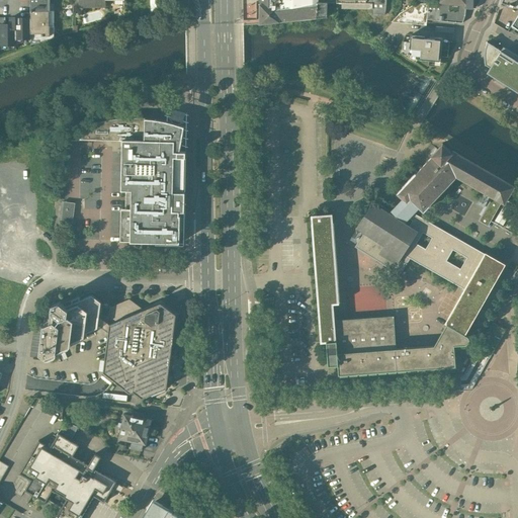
[(49,0),(30,0),(31,11),(50,11),(49,0)]
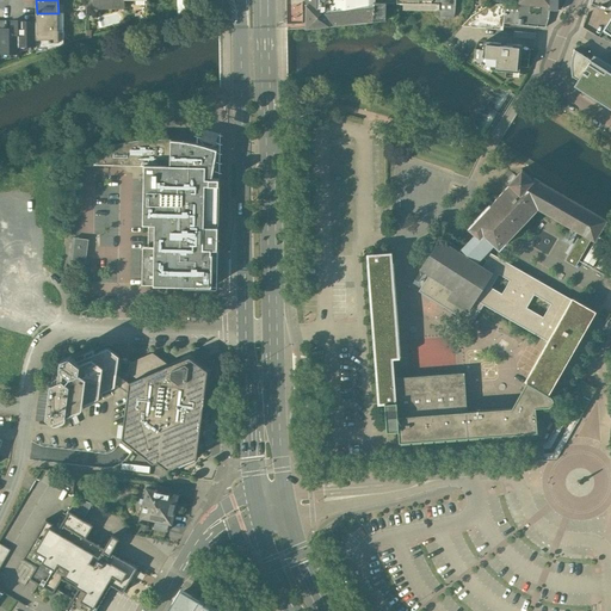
[(307,0),(307,5),(306,29),(375,22),(374,0),(307,0)]
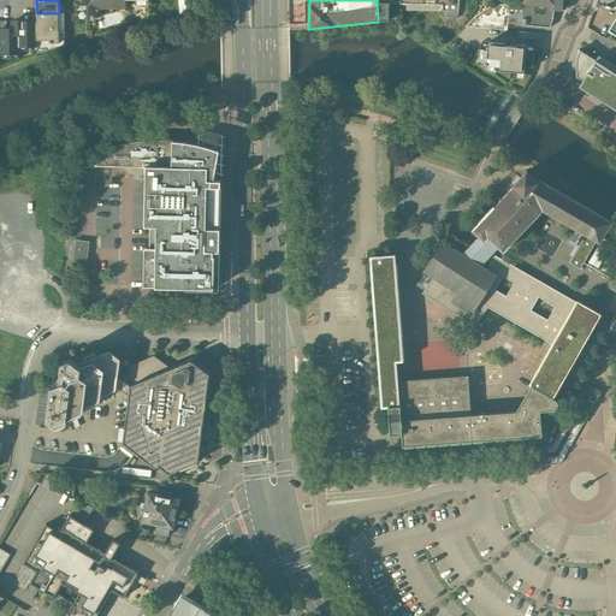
[(398,0),(377,0),(378,22),(389,21),(389,4),(400,4),(398,0)]
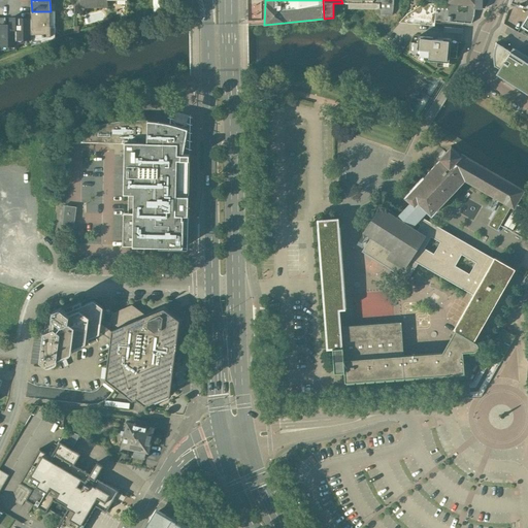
[(393,0),(378,0),(380,4),(380,8),(380,14),(392,15),(393,13),(393,0)]
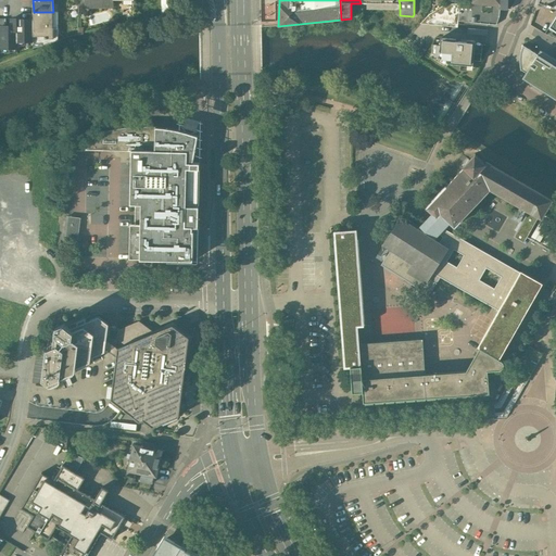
[(501,5),(472,2),(472,5),(459,4),(457,21),(496,24),(500,15),(500,9),(501,5)]
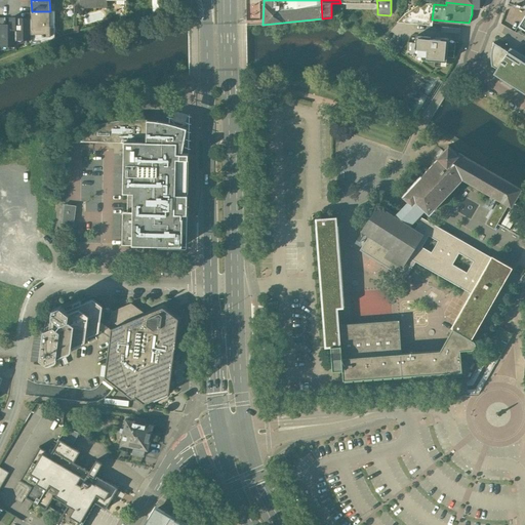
[(50,11),(32,11),(32,18),(32,27),(50,27),(50,11)]
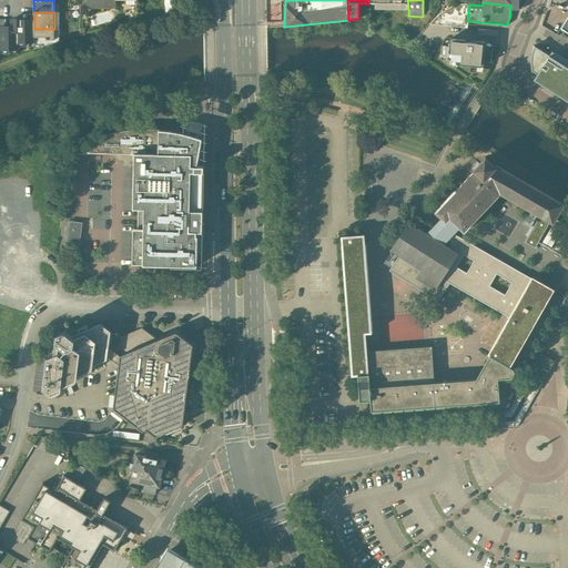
[(12,20),(12,27),(6,27),(0,27),(0,28),(0,49),(18,49),(18,42),(34,42),(34,38),(34,29),(34,20),(22,20),(22,19),(12,20)]
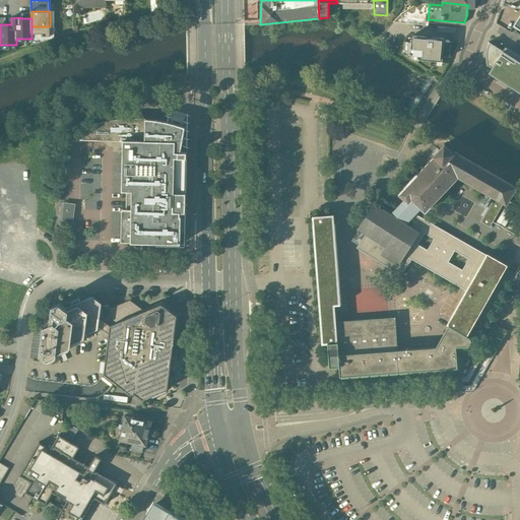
[(50,26),(31,26),(31,35),(42,34),(42,37),(50,37),(50,26)]
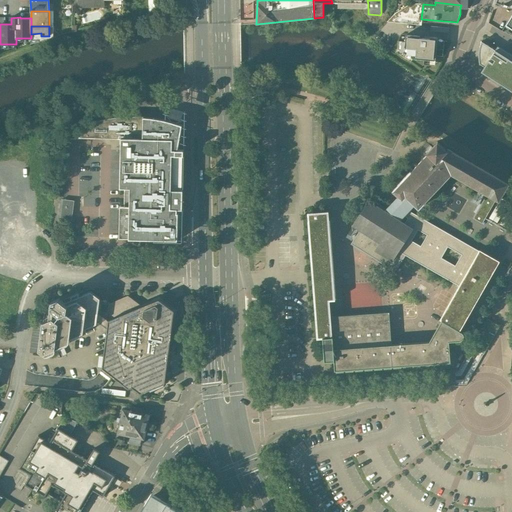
[(430,39),(420,38),(420,36),(406,35),(405,41),(398,41),(397,48),(404,52),(413,59),(424,59),(423,65),(434,65),(436,55),(442,56),(444,41),(437,40),(437,38),(430,37),(430,39)]
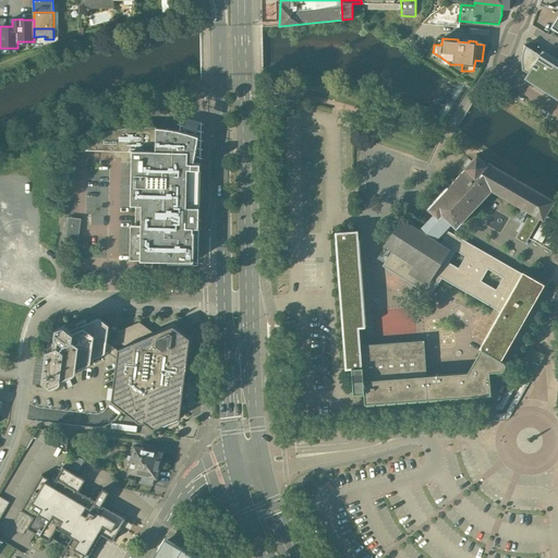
[(557,67),(540,55),(531,49),(524,46),(523,50),(522,53),(522,56),(521,58),(521,62),(522,67),(522,70),(524,77),(557,99),(557,67)]
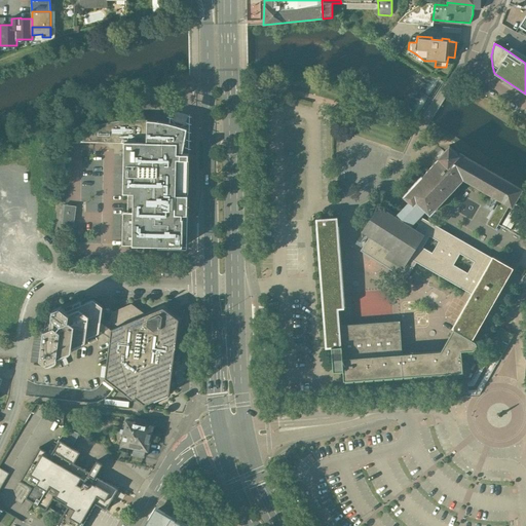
[(171,123),(156,120),(143,119),(127,119),(111,121),(96,125),(80,130),(81,130),(81,132),(82,132),(81,141),(80,141),(80,142),(124,143),(123,193),(127,193),(127,213),(122,213),(122,246),(161,247),(183,247),(183,219),(182,219),(182,215),(187,215),(188,195),(186,195),(187,159),(188,160),(189,154),(183,154),(187,128),(183,127),(184,122),(176,120),(175,124),(171,123)]
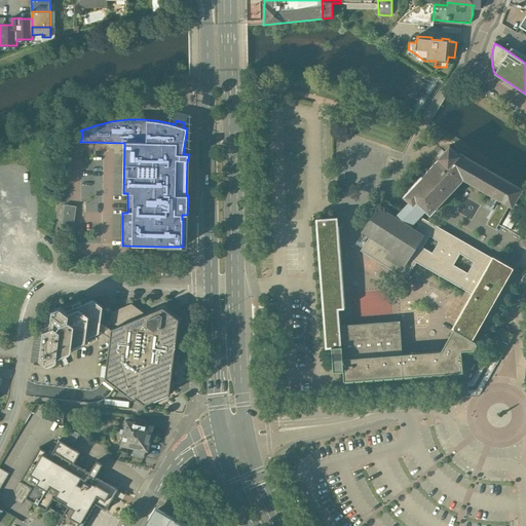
[(522,189),(459,153),(458,154),(449,146),(446,150),(439,157),(440,158),(422,177),(421,176),(411,186),(412,187),(403,196),(409,202),(395,218),(410,227),(419,217),(425,210),(429,214),(436,209),(436,208),(463,179),(499,200),(510,205),(512,207),(522,189)]
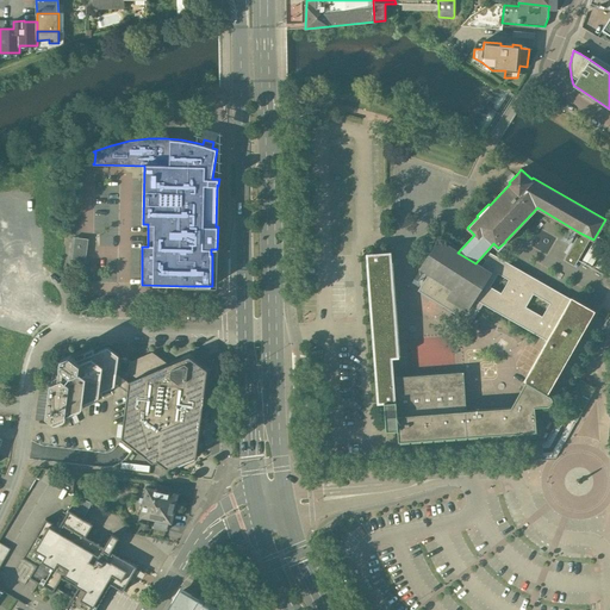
[(579,232),(564,260),(574,267),(578,261),(591,238),(579,232)]
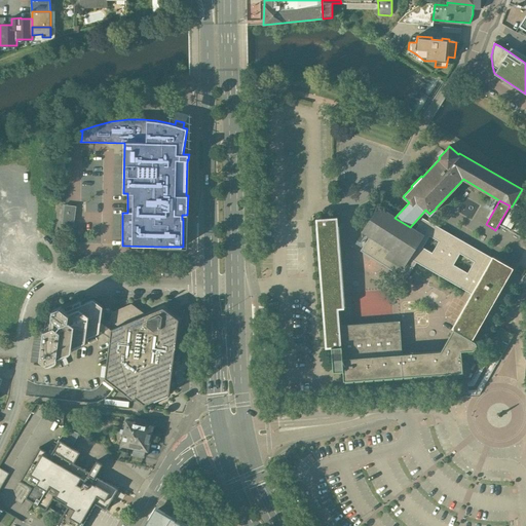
[(76,207),(64,204),(61,224),(73,226),(76,207)]
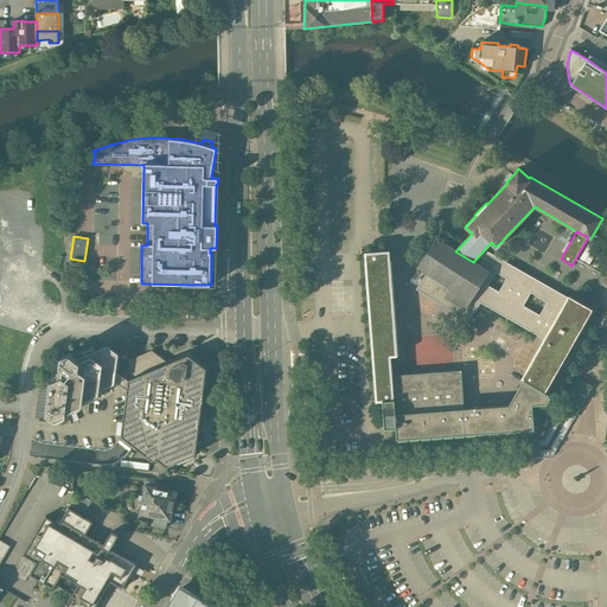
[(606,247),(590,238),(588,237),(575,260),(606,278),(606,247)]
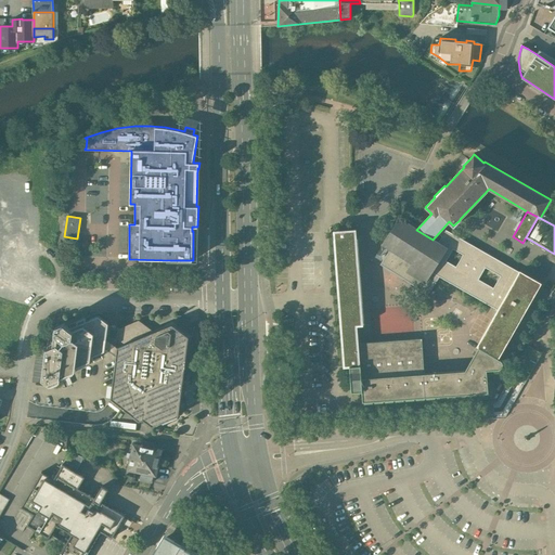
[(416,230),(399,219),(383,244),(390,248),(379,265),(428,295),(439,276),(431,272),(447,248),(433,240),(416,230)]
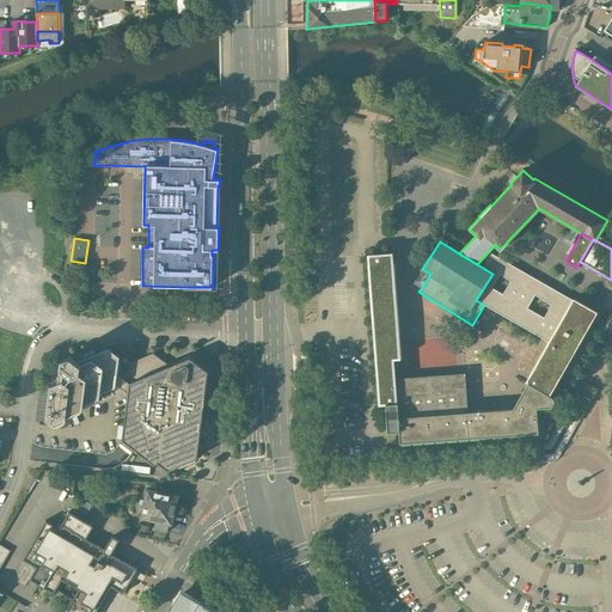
[(392,252),(367,255),(379,405),(385,404),(397,403),(395,379),(393,360),(401,359),(392,252)]
